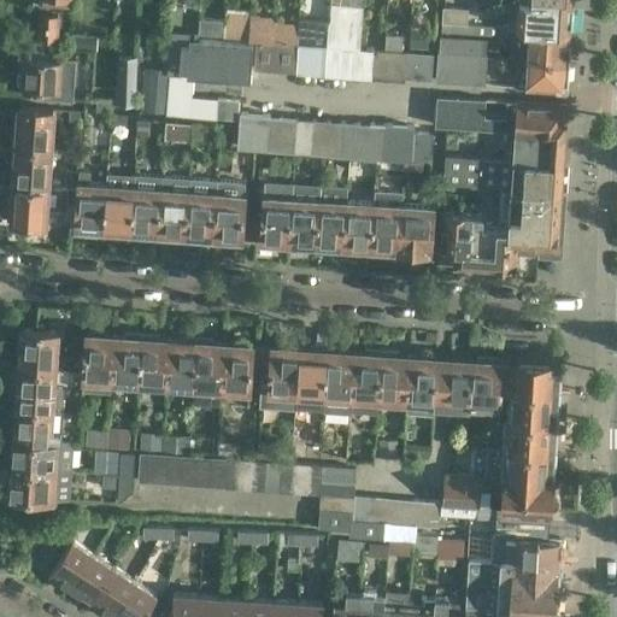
[(330,6),(329,21),(328,45),(360,47),(363,6),(362,6),(362,0),(352,0),(352,7),(330,6)]
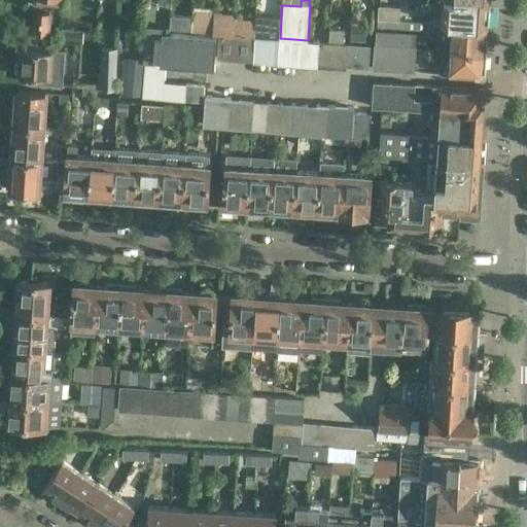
[(488,27),(489,0),(435,0),(434,23),(437,23),(448,24),(488,27)]
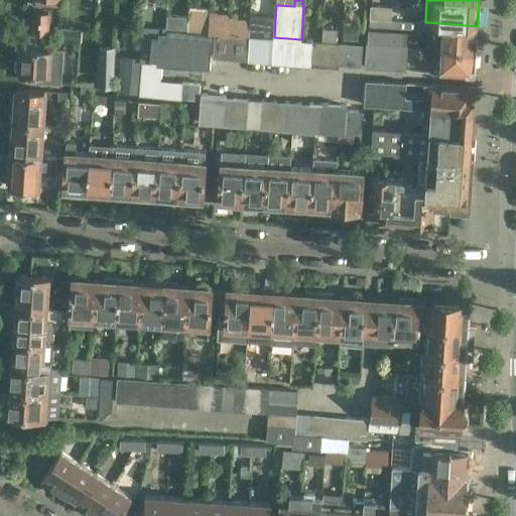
[(209,32),(210,11),(211,9),(189,7),(188,16),(187,29),(187,31),(209,32)]
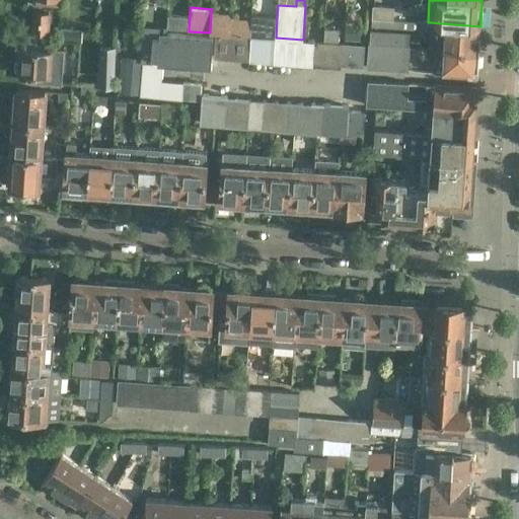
[(393,20),(393,8),(372,7),(372,18),(393,20)]
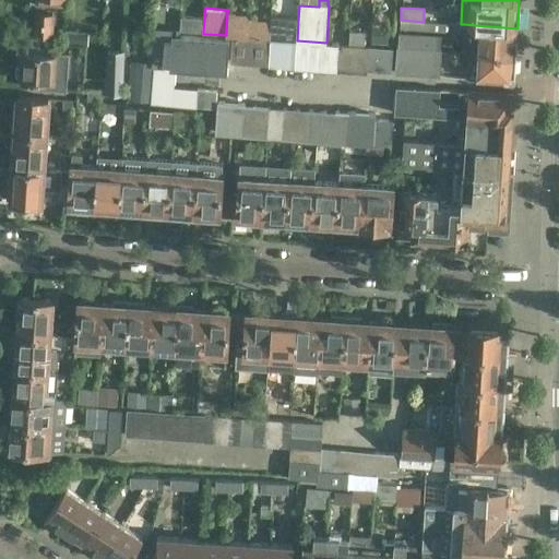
[(37,12),(36,16),(35,34),(50,35),(52,13),(37,12)]
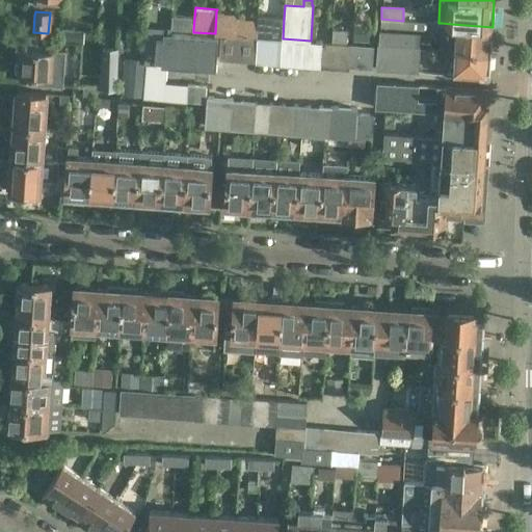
[(236,25),(236,17),(236,15),(216,11),(215,33),(221,34),(235,35),(236,25)]
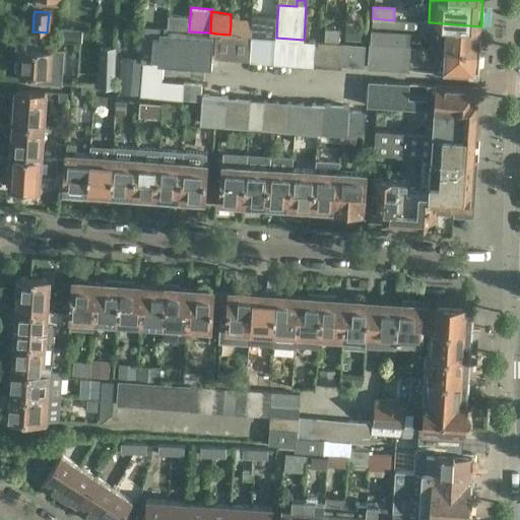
[(189,29),(190,16),(167,15),(167,27),(189,29)]
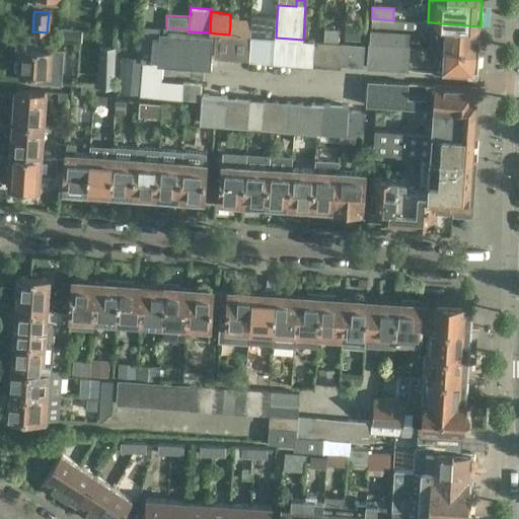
[(276,38),(277,17),(250,16),(249,35),(251,35),(276,38)]
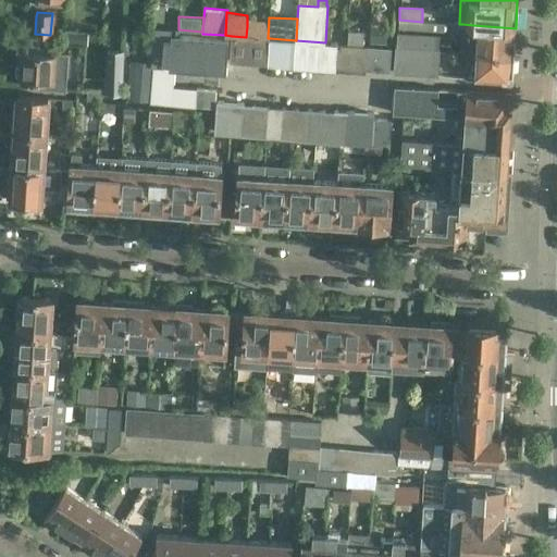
[(514,52),(516,28),(473,25),(462,24),(459,24),(422,22),(421,28),(455,31),(455,28),(461,28),(460,49),(514,52)]
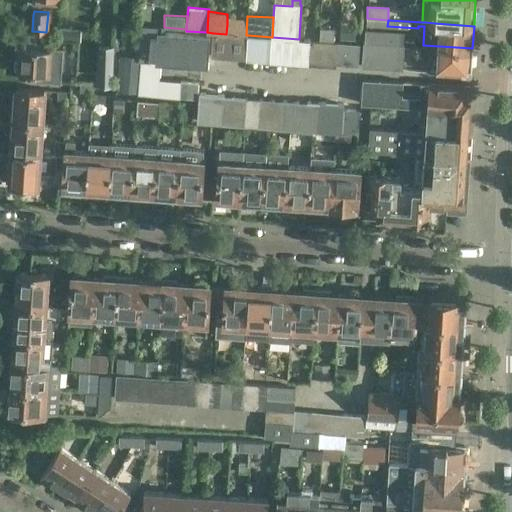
[(354,41),(355,24),(340,23),(338,40),(354,41)]
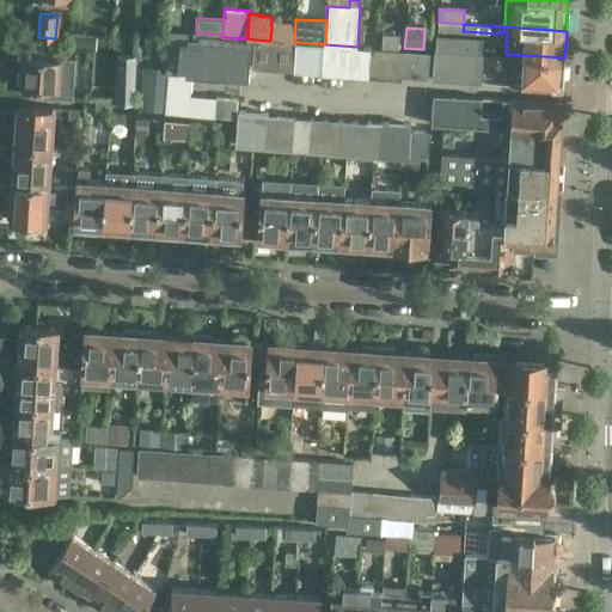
[(196,40),(196,32),(175,31),(169,31),(166,68),(166,74),(177,74),(179,38),(196,40)]
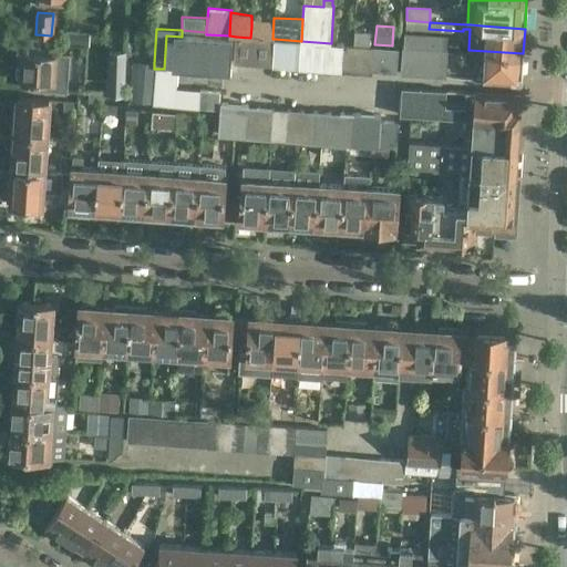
[(90,33),(65,32),(65,45),(90,47),(90,33)]
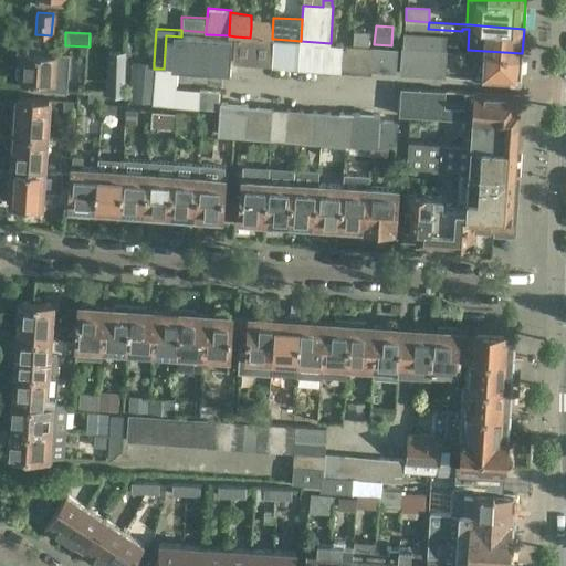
[(368,46),(369,33),(353,32),(353,45),(368,46)]
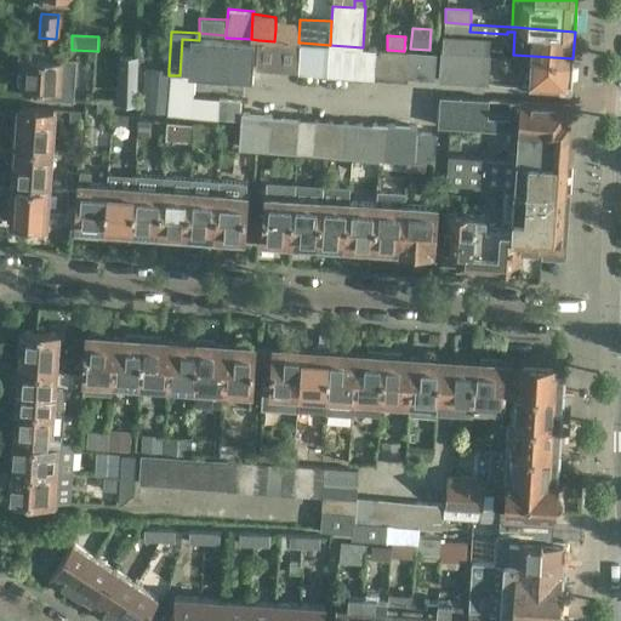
[(443,52),(490,55),(491,41),(444,38),(443,52)]
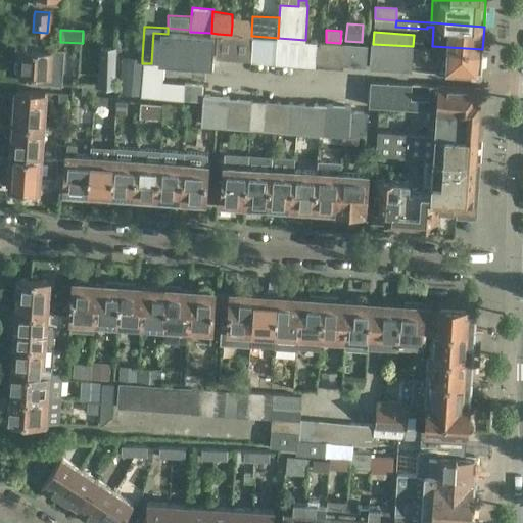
[(215,38),(168,34),(153,33),(151,63),(164,64),(211,67),(215,38)]
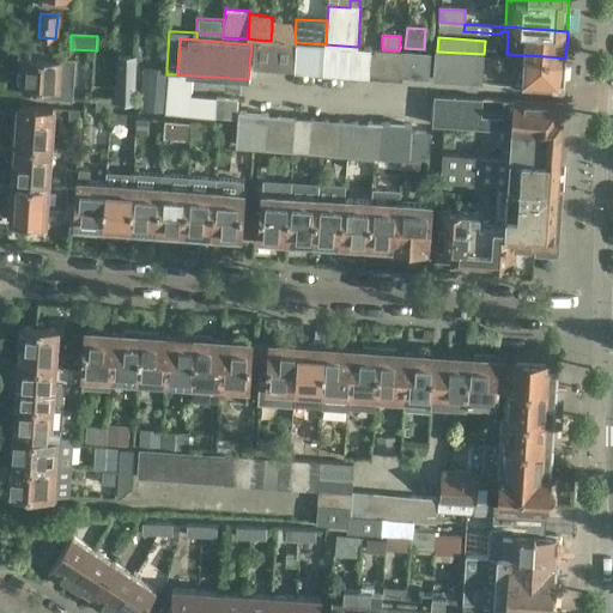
[(278,41),(271,41),(255,40),(252,67),(274,70),(278,41)]
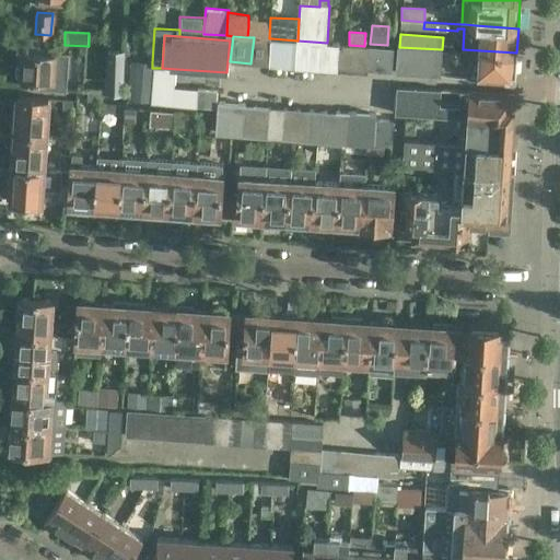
[(269,66),(271,38),(269,38),(254,37),(251,63),(269,66)]
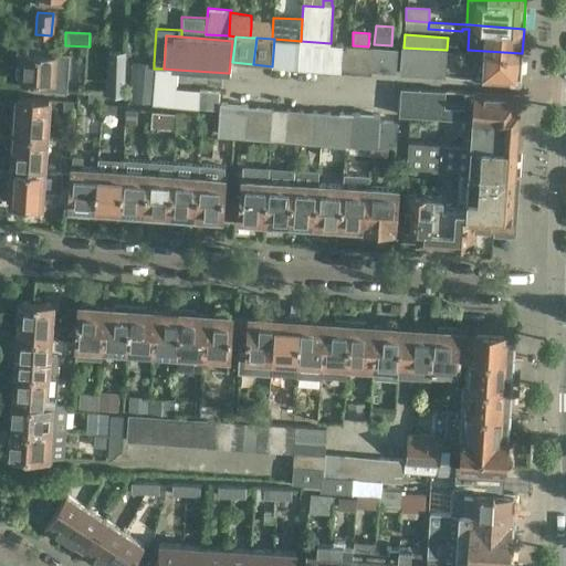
[(341,70),(342,44),(331,43),(301,41),(274,39),(272,66),(275,66),(341,70)]
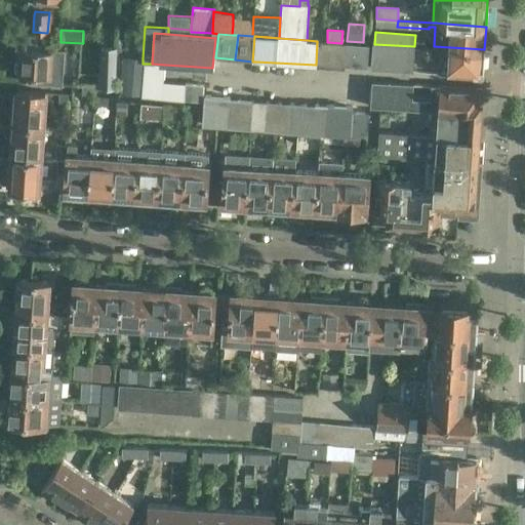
[(345,64),(347,43),(317,41),(316,65),(345,67),(345,64)]
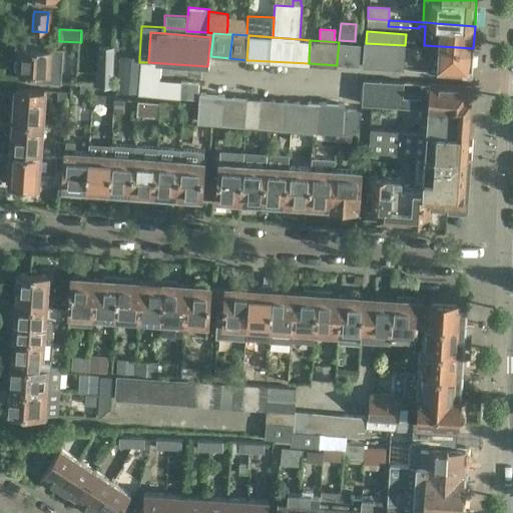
[(360,44),(339,42),(337,62),(358,64),(360,44)]
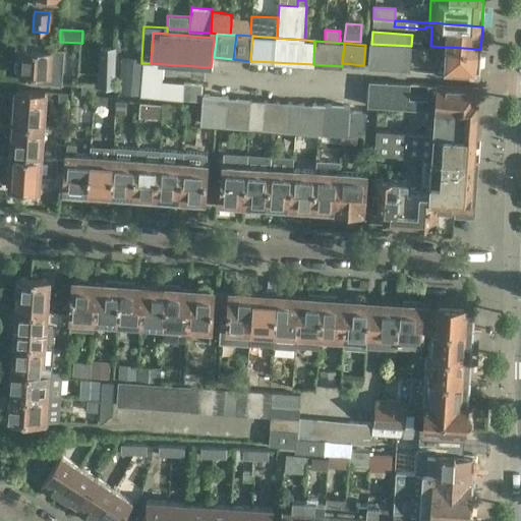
[(411,46),(371,44),(370,44),(368,66),(409,69),(411,46)]
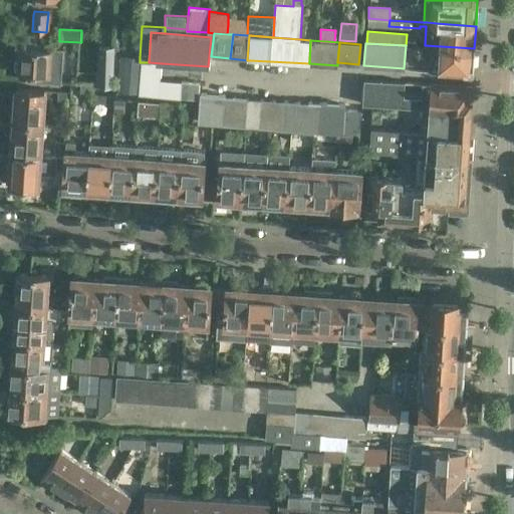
[(49,81),(51,48),(19,45),(17,71),(33,72),(33,80),(39,81),(49,81)]
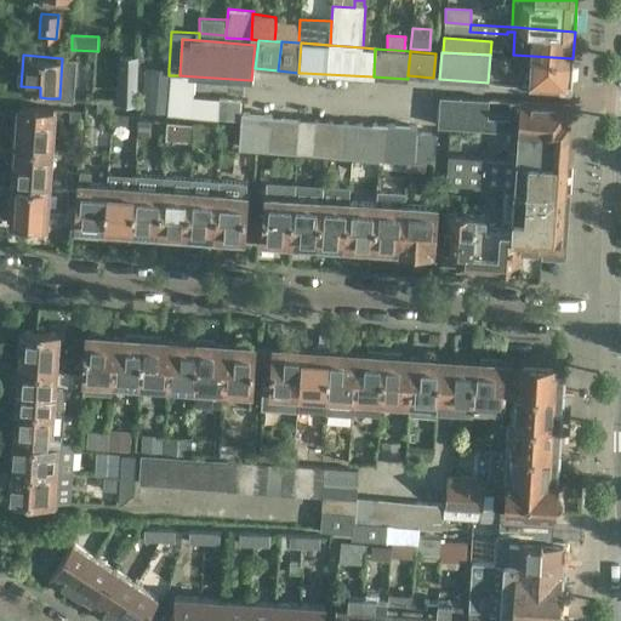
[(570,91),(573,58),(513,55),(513,57),(519,58),(518,86),(556,90),(570,91)]
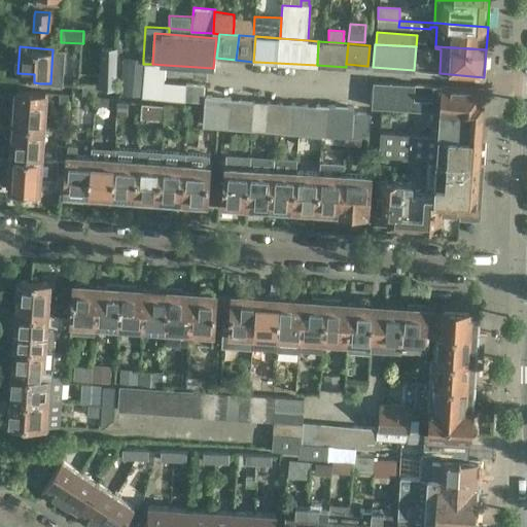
[(97,73),(96,88),(97,88),(97,90),(116,90),(117,48),(100,47),(99,73),(97,73)]
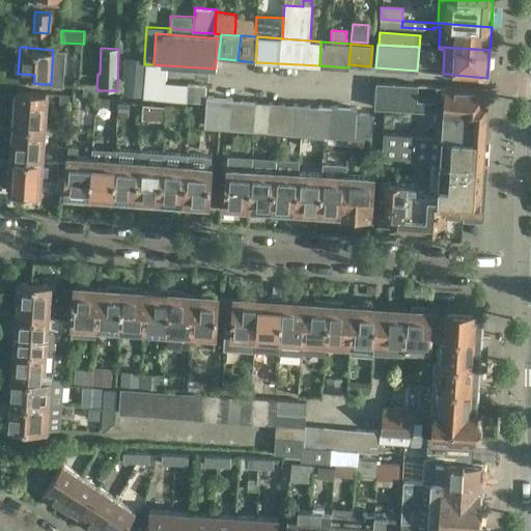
[(143,98),(144,64),(144,59),(123,58),(122,96),(143,98)]
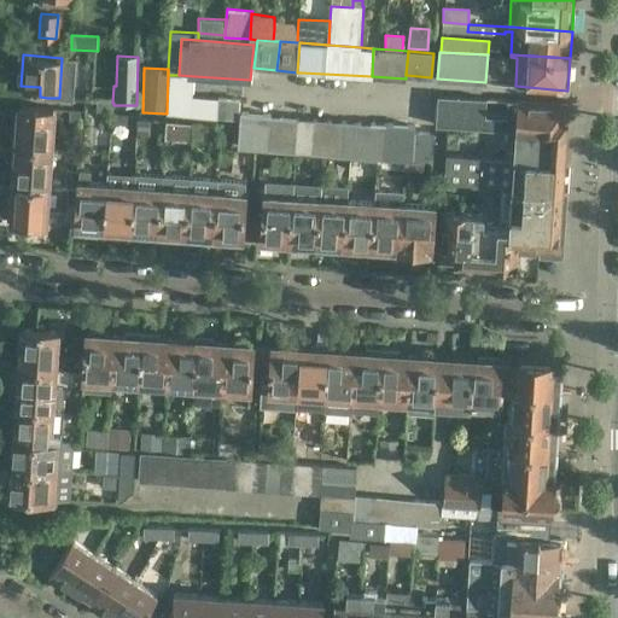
[(191,116),(194,76),(179,75),(168,75),(167,114),(191,116)]
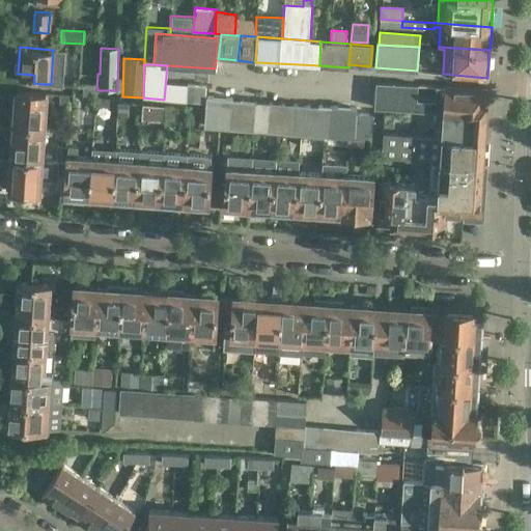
[(485,115),(487,90),(437,86),(436,102),(418,101),(419,85),(376,82),(374,108),(443,112),(485,115)]
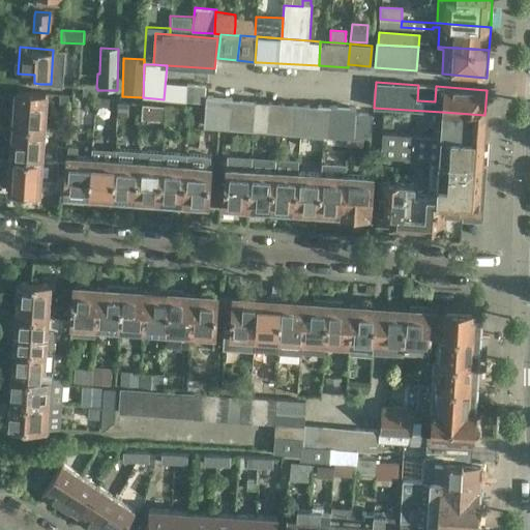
[(97,90),(97,88),(96,88),(79,87),(78,99),(84,99),(84,108),(96,108),(96,106),(97,97),(97,90)]
